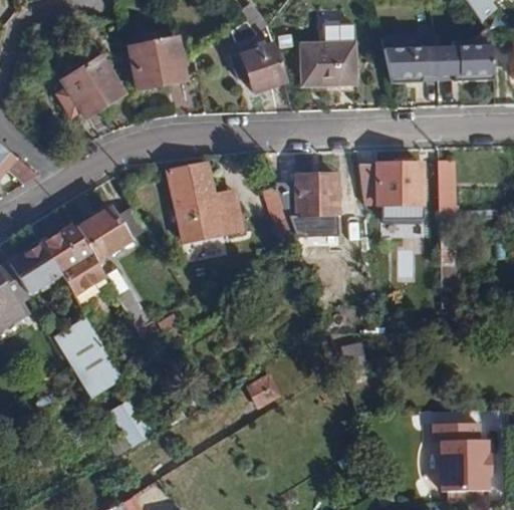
[(471,0),(479,9),(488,0),(471,0)]
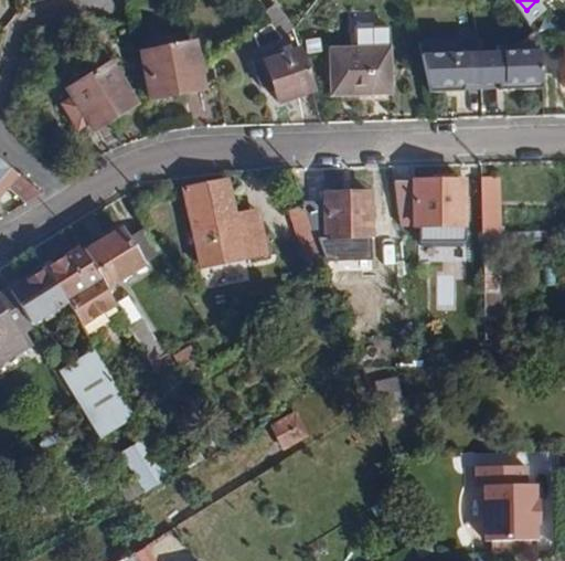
[(279,34),(292,24),(278,6),(265,14),(269,21),(279,34)]
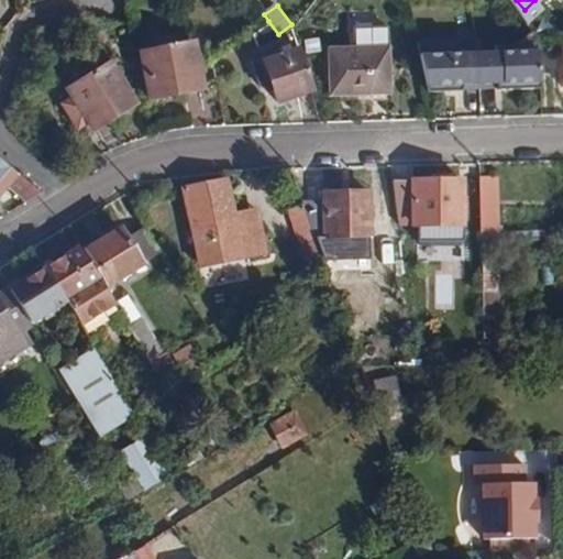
[(268,21),(252,32),(257,43),(278,34),(268,21)]
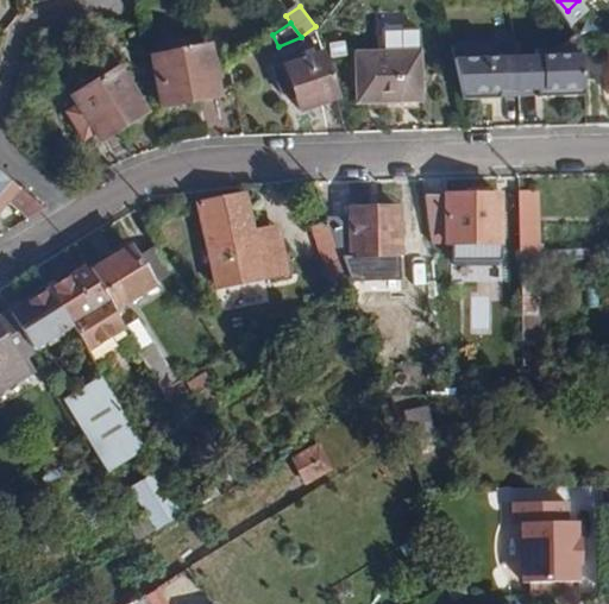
[(150,54),(161,104),(220,92),(208,42),(150,54)]
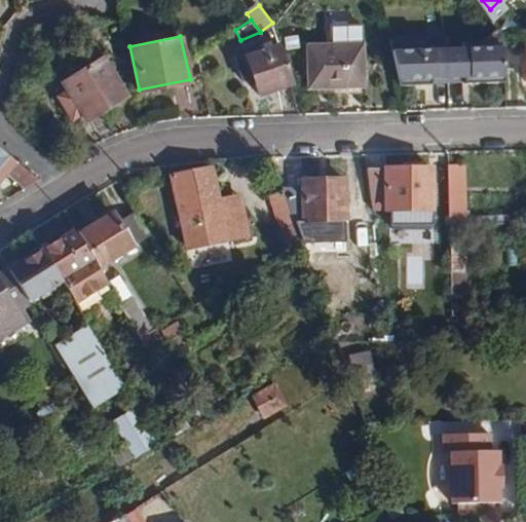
[(463,80),(504,79),(502,46),(428,47),(427,37),(400,37),(399,48),(390,48),(398,83),(430,82),(429,76),(462,75),(463,80)]
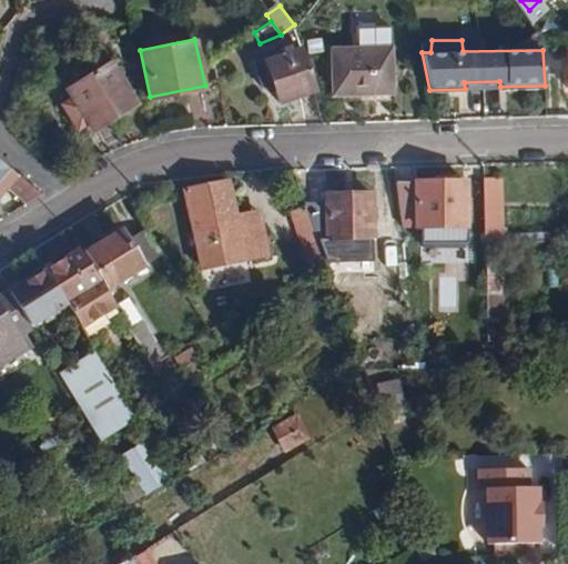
[(279,100),(316,88),(302,46),(253,62),(261,84),(265,83),(270,93),(275,92),(279,100)]
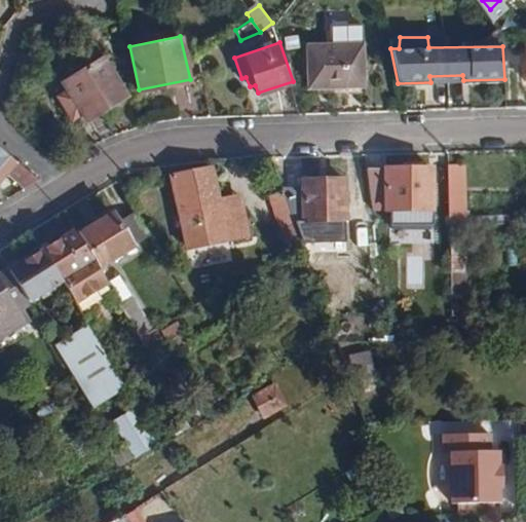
[(363,84),(361,42),(307,43),(308,84),(363,84)]
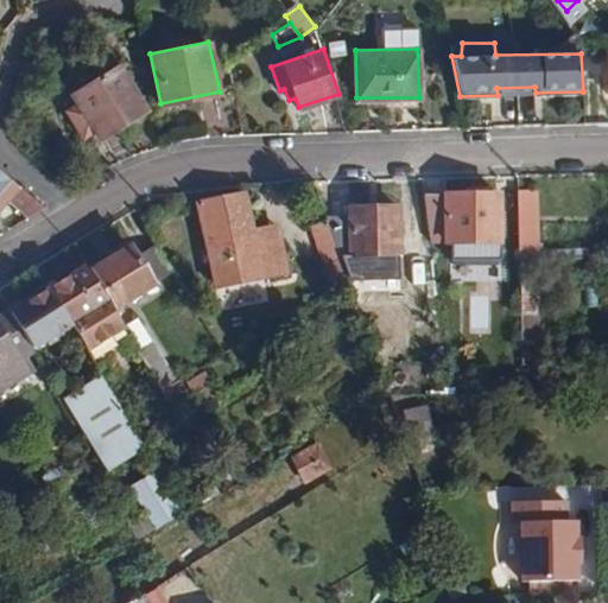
[(100,138),(146,108),(119,64),(71,94),(80,106),(69,113),(83,135),(94,128),(100,138)]
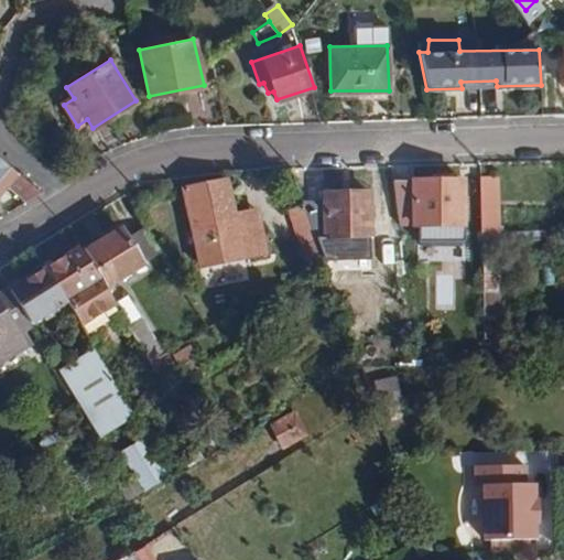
[(0,158),(0,189),(6,182),(15,172),(0,158)]
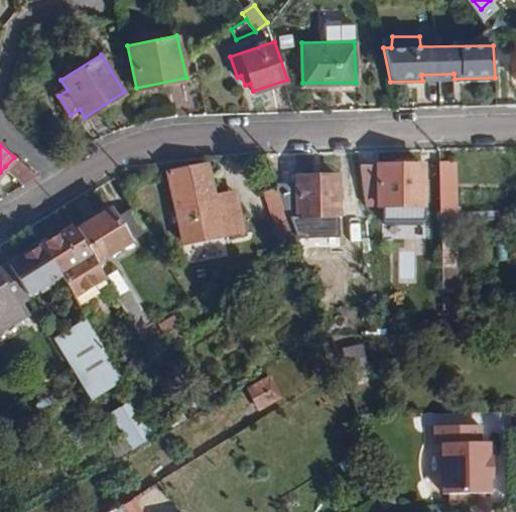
[(456,159),(439,159),(441,209),(457,209),(456,159)]
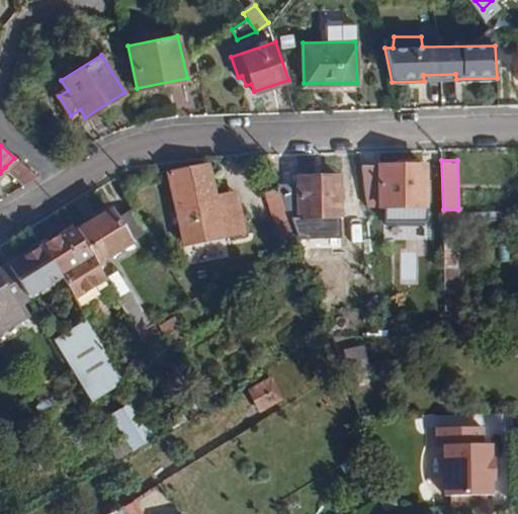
[(244,229),(237,197),(217,201),(214,194),(207,162),(168,169),(184,241),(244,229)]
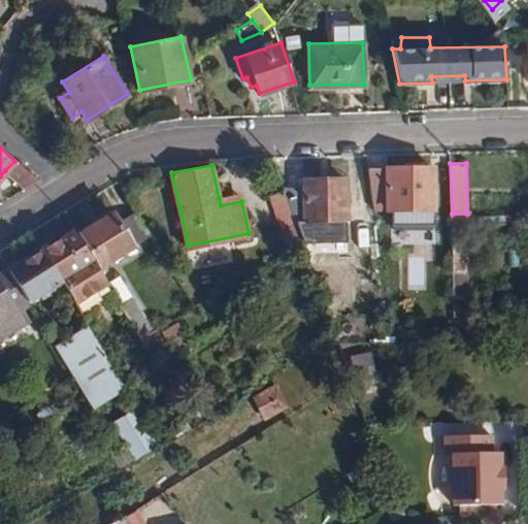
[(432,165),(368,166),(374,208),(432,207),(432,165)]
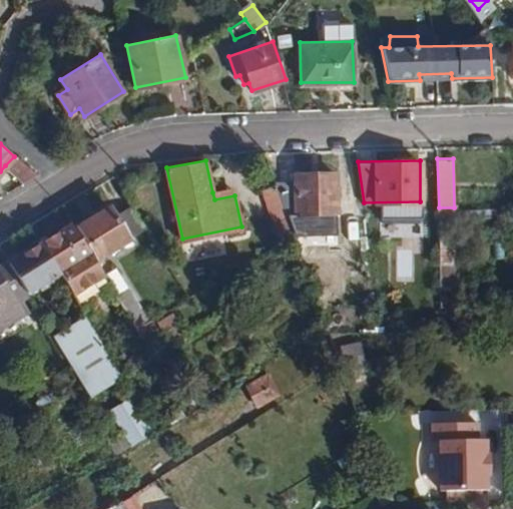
[(294,182),(275,183),(276,185),(285,213),(308,212),(324,211),(337,212),(337,172),(295,172),(294,182)]
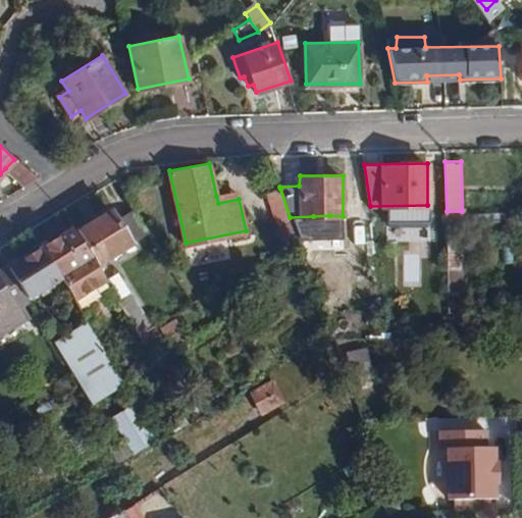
[(290,217),(280,189),(268,193),(278,224),(291,219),(290,217)]
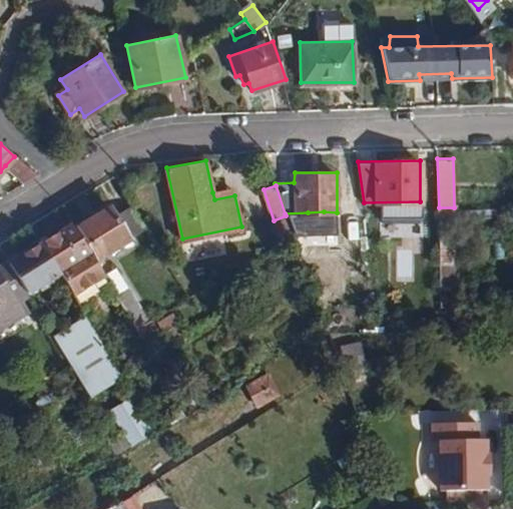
[(109,205),(75,225),(95,258),(106,250),(128,236),(109,205)]
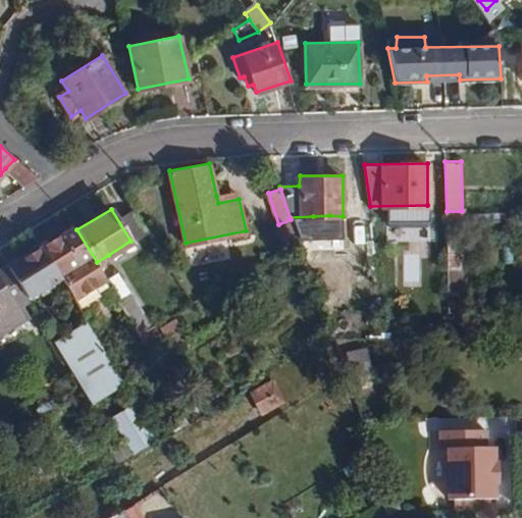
[(462,211),(447,211),(448,267),(464,267),(462,220),(462,211)]
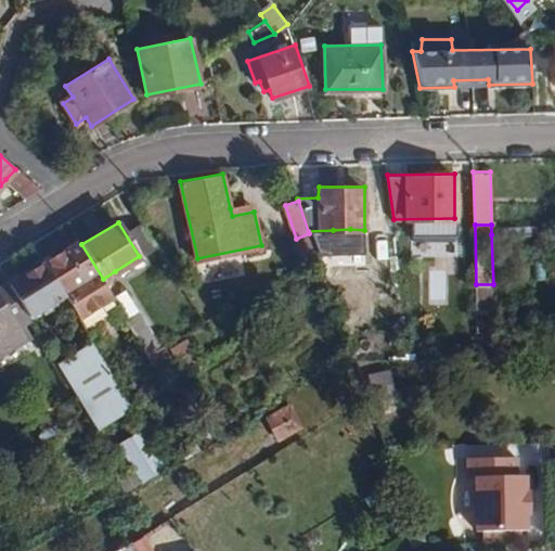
[(78,239),(43,260),(64,293),(88,330),(110,316),(102,303),(113,295),(103,279),(81,244),(78,239)]
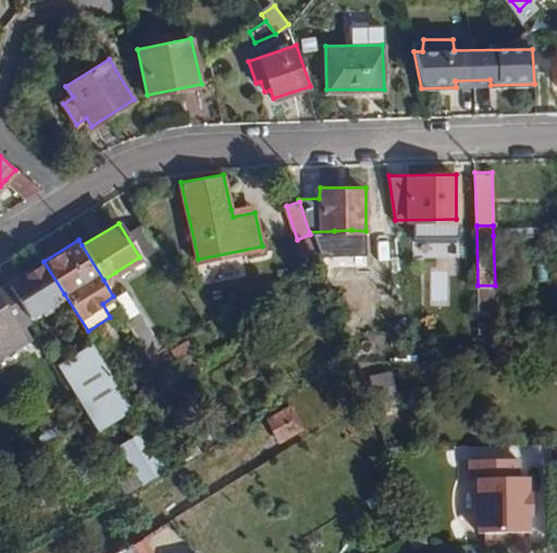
[(13,257),(0,265),(0,273),(8,286),(25,316),(27,317),(64,294),(44,261),(23,273),(13,257)]
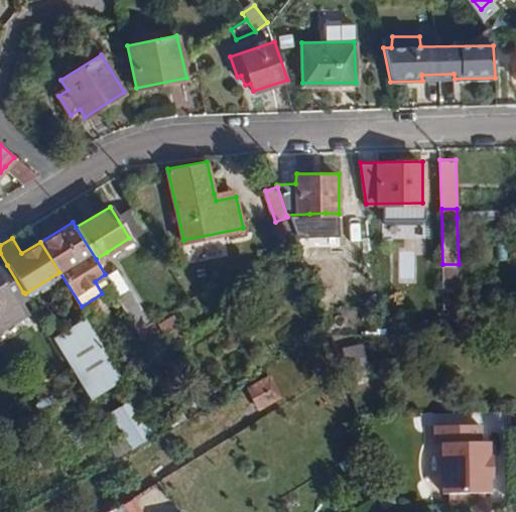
[(23,292),(7,265),(0,269),(0,327),(22,313),(12,298),(23,292)]
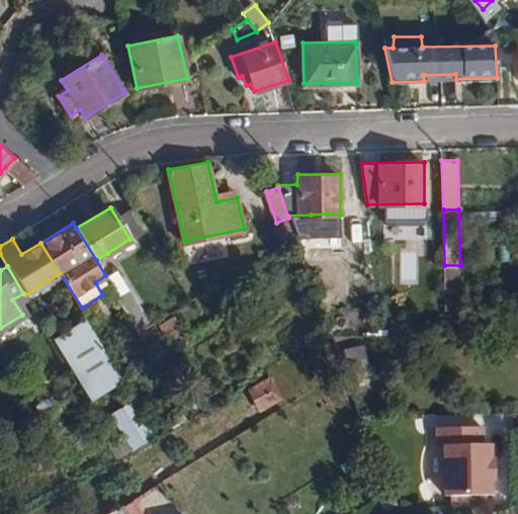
[(128,287),(116,293),(138,329),(149,321),(128,287)]
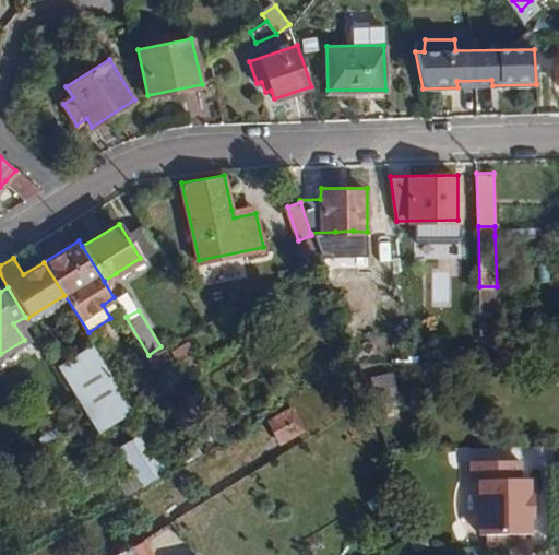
[(502,354),(502,332),(484,334),(485,355),(502,354)]
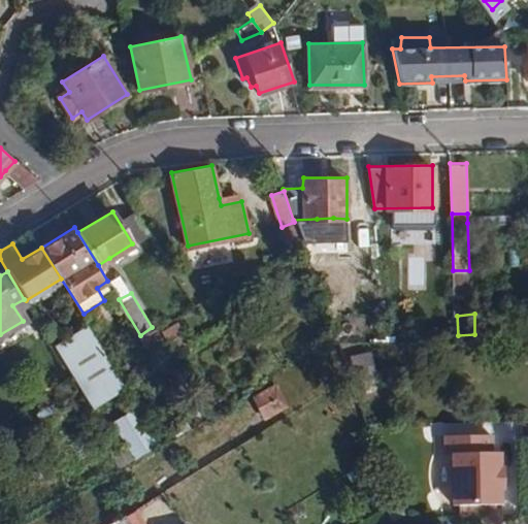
[(173,350),(189,339),(177,320),(162,330),(173,350)]
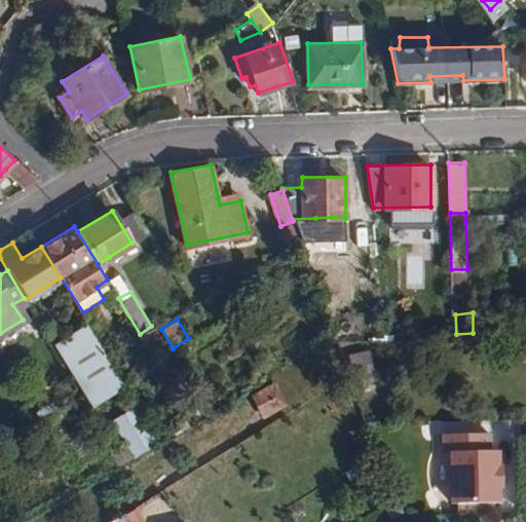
[(52,339),(82,406),(118,389),(88,324),(52,339)]
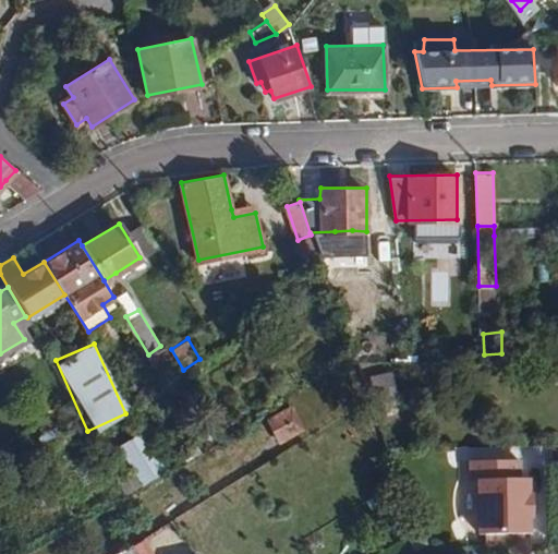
[(171,357),(164,345),(160,346),(148,354),(155,366),(171,357)]
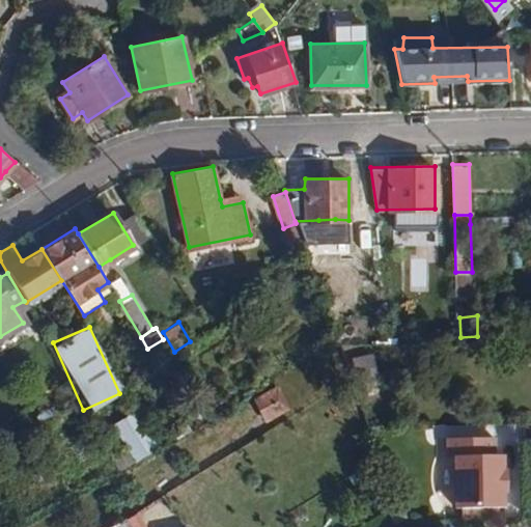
[(289,407),(278,385),(262,393),(255,396),(267,419),(289,407)]
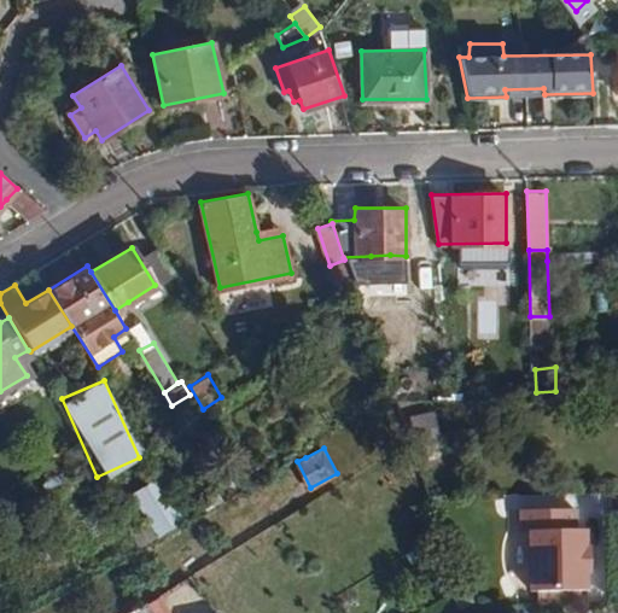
[(187,476),(205,508),(225,497),(205,465),(187,476)]
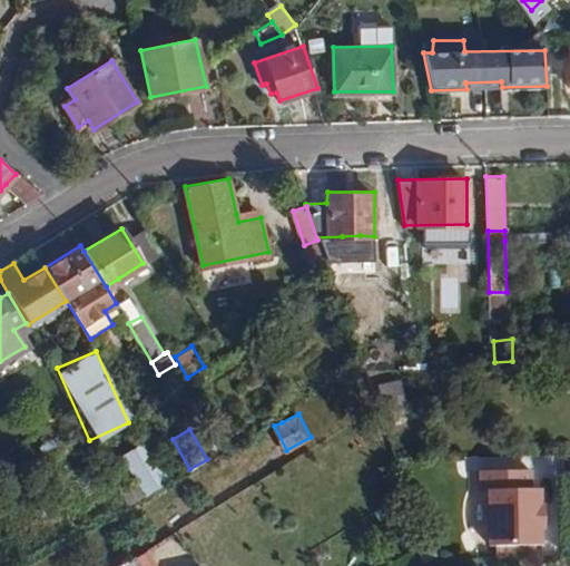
[(135,470),(150,460),(136,435),(120,443),(135,470)]
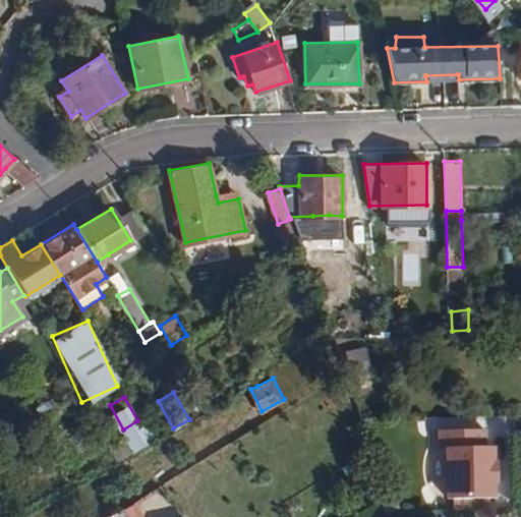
[(141,447),(156,439),(149,425),(134,435),(141,447)]
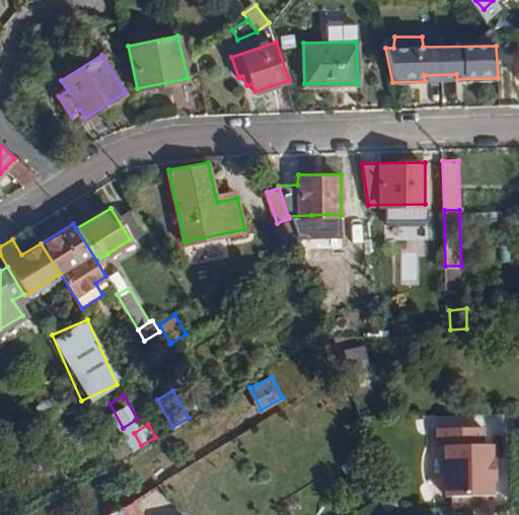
[(445,493),(492,493),(491,476),(494,476),(494,456),(490,456),(491,443),(483,443),(483,425),(437,426),(436,443),(446,443),(445,493)]
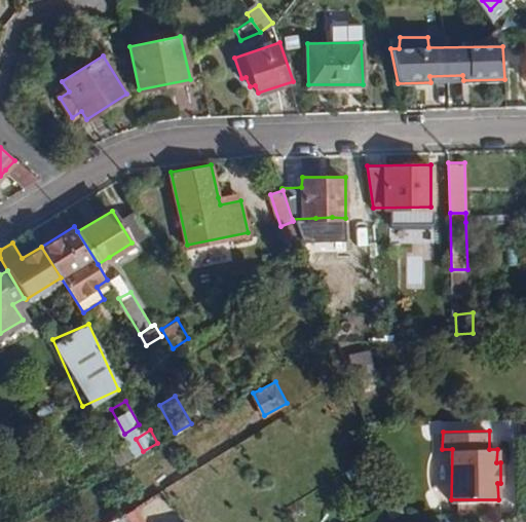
[(146,521),(137,505),(112,519),(113,521),(146,521)]
